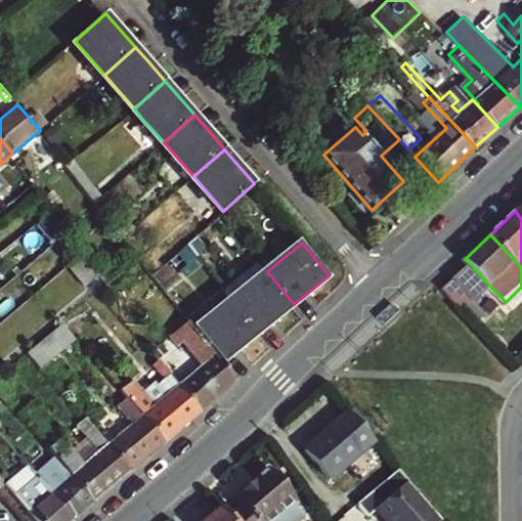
[(471,264),(454,279),(472,298),(475,302),(491,288),(471,264)]
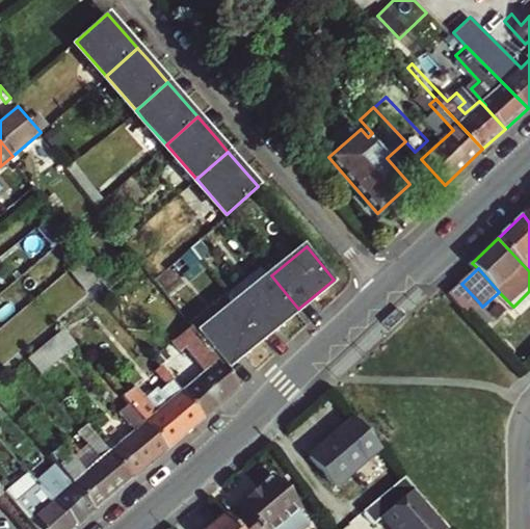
[(271,275),(236,305),(263,337),(298,309),(271,275)]
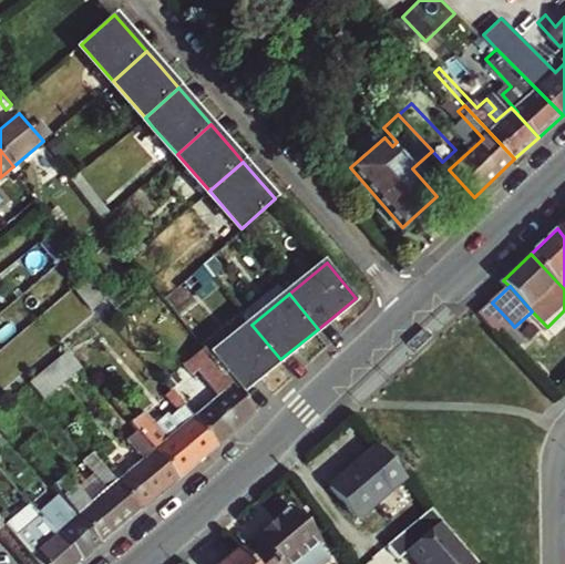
[(511,322),(492,303),(480,313),(500,334),(511,322)]
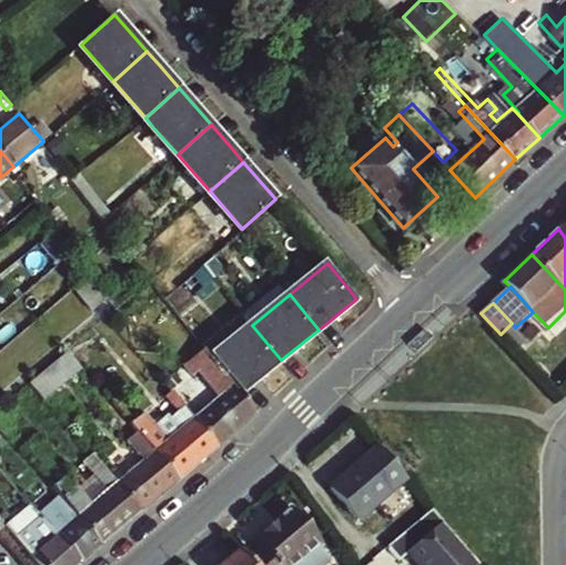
[(565,311),(548,328),(555,335),(565,325),(565,311)]
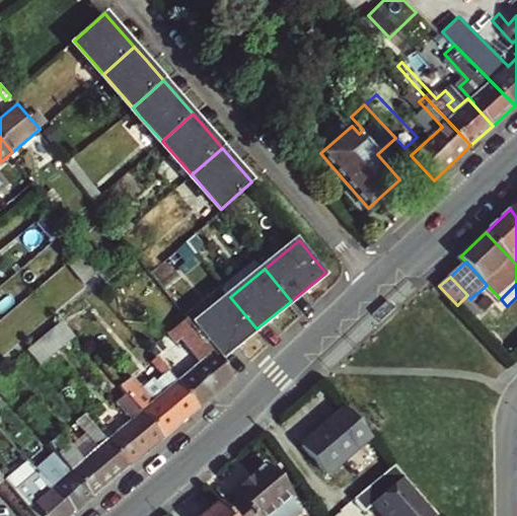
[(195,325),(221,357),(256,328),(230,297),(195,325)]
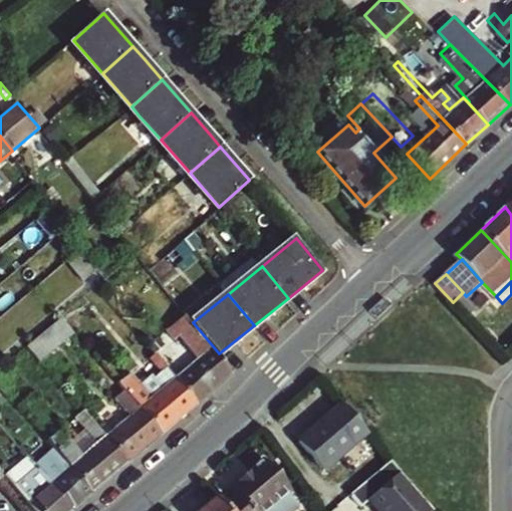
[(67,313),(32,341),(44,357),(80,329),(67,313)]
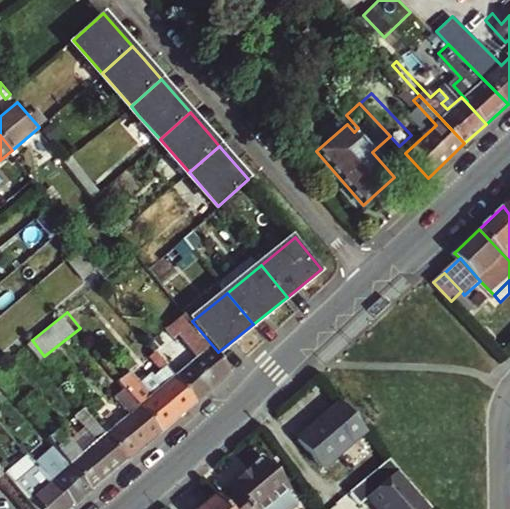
[(174,374),(197,400),(232,371),(231,370),(218,352),(192,321),(186,312),(166,328),(173,337),(179,333),(197,356),(174,374)]
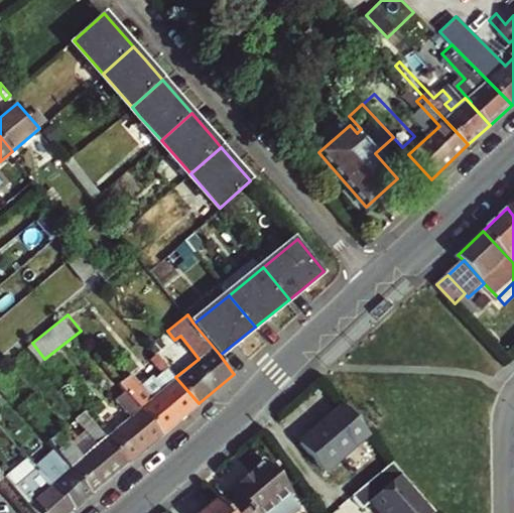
[(164,344),(154,352),(167,367),(172,363),(168,358),(172,354),(164,344)]
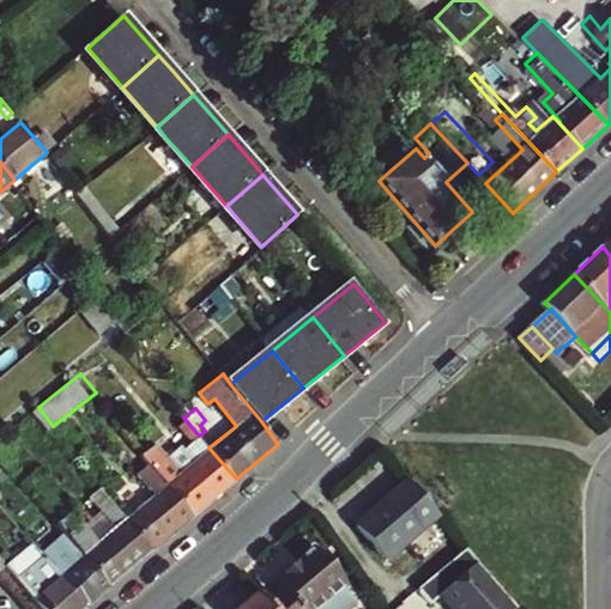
[(141,454),(194,515),(215,498),(236,479),(209,448),(199,436),(183,418),(176,424),(192,442),(185,448),(182,444),(169,456),(156,442),(141,454)]
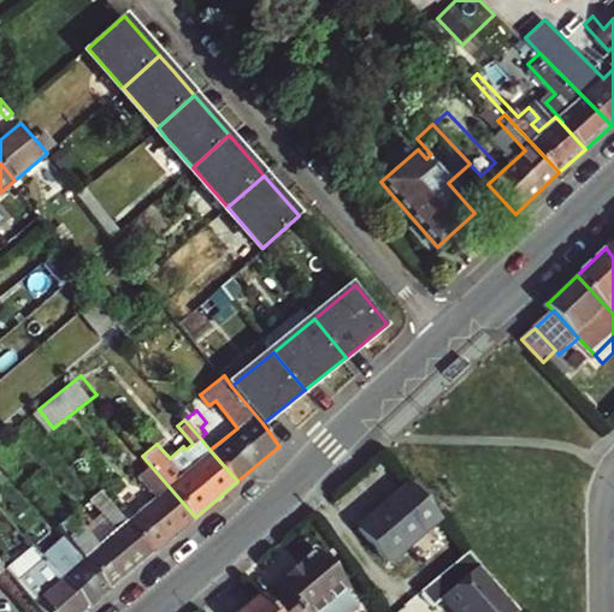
[(140,509),(127,521),(153,552),(195,517),(142,456),(131,465),(151,487),(134,501),(140,509)]
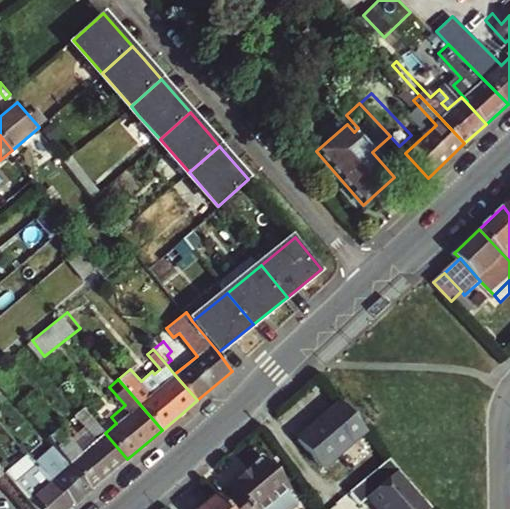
[(343,402),(300,439),(325,468),(367,431),(343,402)]
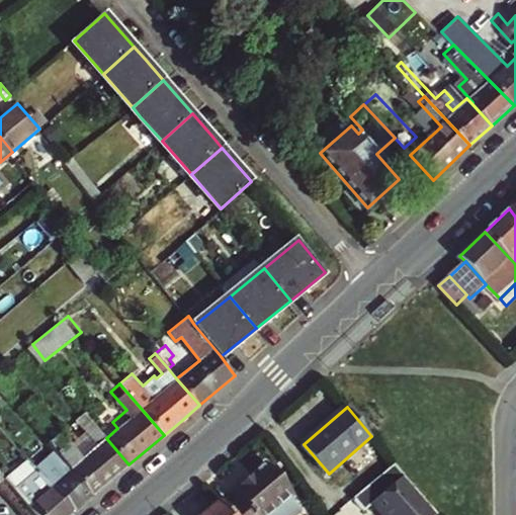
[(57,453),(71,468),(93,495),(129,464),(106,438),(84,413),(77,420),(98,444),(84,457),(62,432),(49,443),(57,453)]
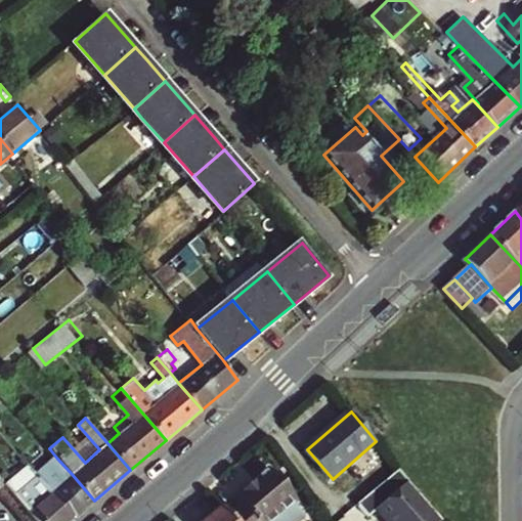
[(30,464),(39,474),(57,459),(49,448),(30,464)]
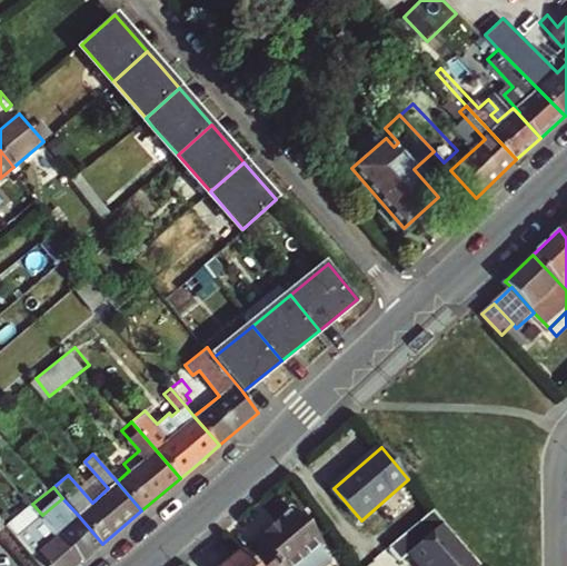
[(27,498),(1,519),(41,565),(76,565),(82,562),(57,533),(51,526),(42,515),(32,504),(27,498)]
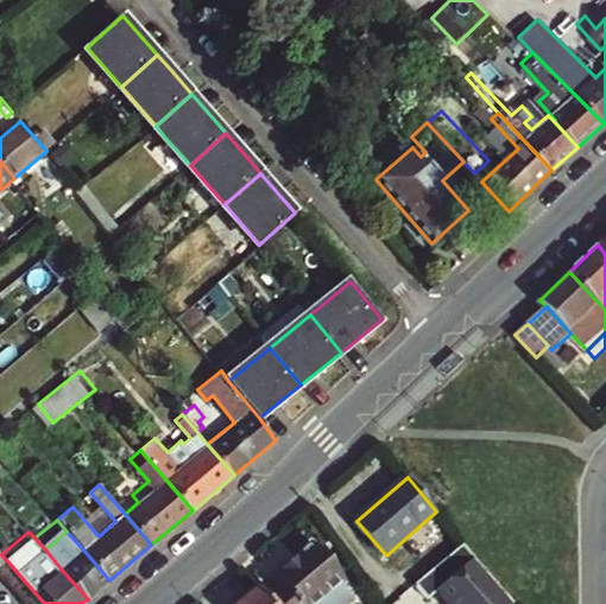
[(279,585),(267,596),(273,603),(314,603),(345,578),(315,544),(275,578),(279,585)]
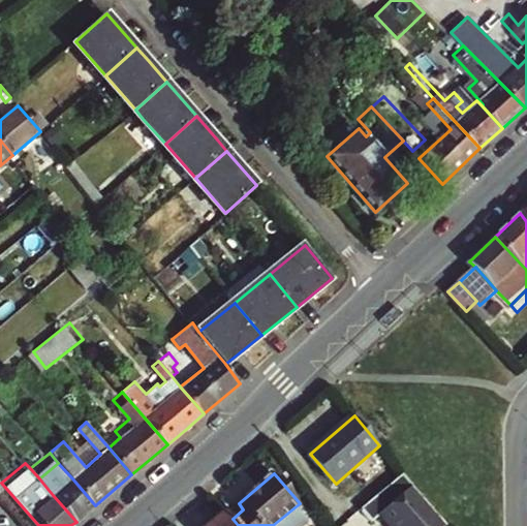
[(404,475),(366,507),(376,521),(382,516),(391,525),(445,525),(446,525),(404,475)]
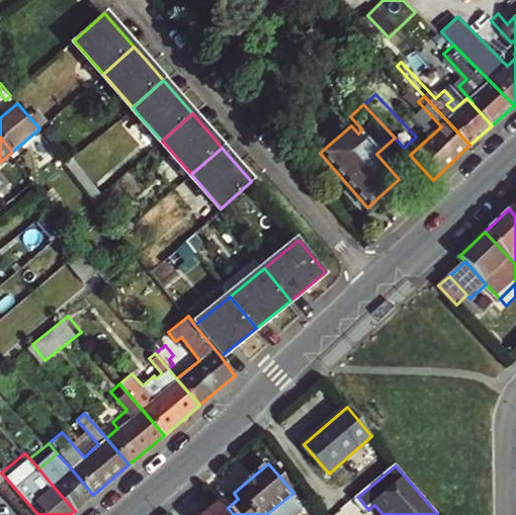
[(71,468),(52,485),(75,511),(93,495),(71,468)]
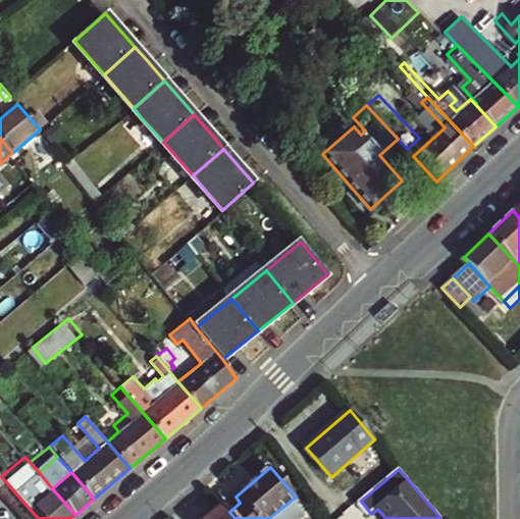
[(235,518),(229,512),(223,506),(207,518),(235,518)]
